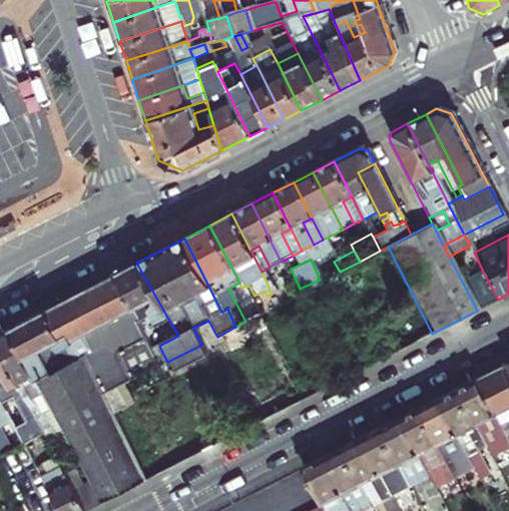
[(131,310),(133,309),(148,301),(150,306),(146,312),(154,328),(169,321),(136,263),(113,275),(131,310)]
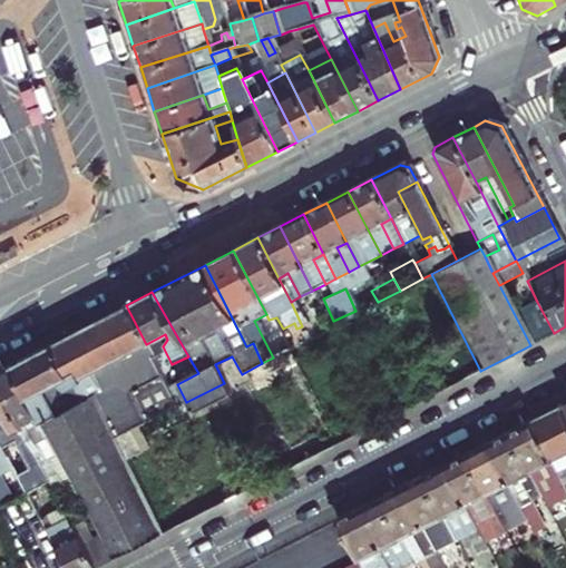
[(530,345),(554,333),(537,302),(514,313),(530,345)]
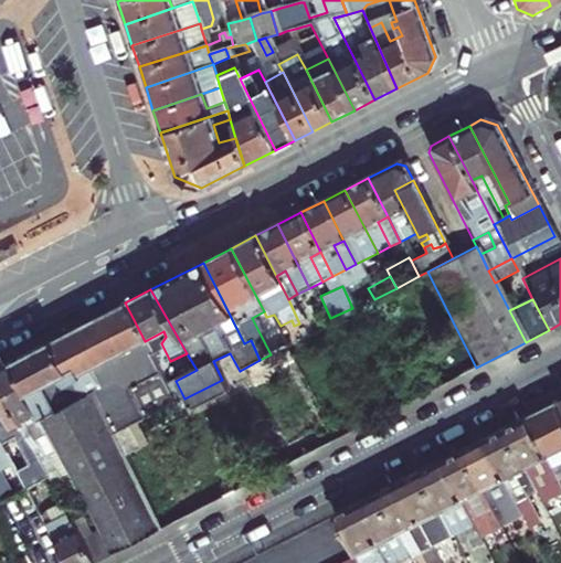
[(112,437),(175,404),(165,385),(152,362),(149,357),(155,354),(147,340),(145,341),(125,303),(49,342),(64,372),(73,368),(86,394),(90,393),(112,437)]
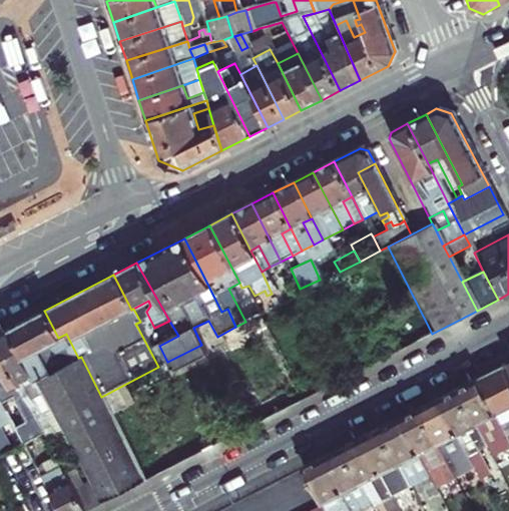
[(32,381),(48,373),(35,351),(45,346),(49,354),(63,347),(70,362),(78,358),(66,334),(58,338),(44,311),(7,330),(22,357),(20,358),(32,381)]
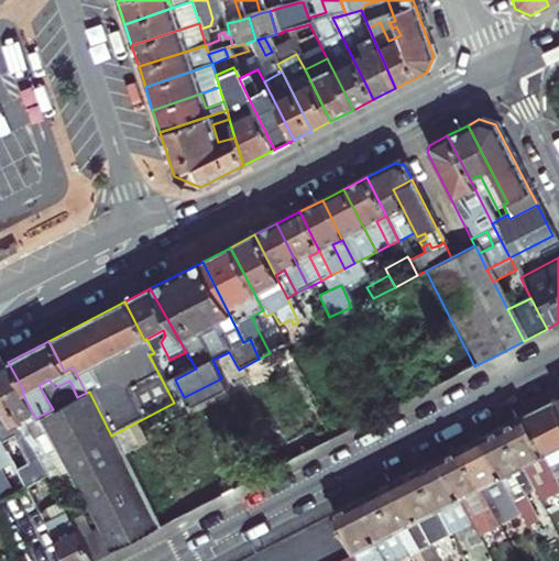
[(61,466),(35,418),(22,393),(24,392),(8,362),(0,365),(0,384),(9,400),(7,402),(45,475),(61,466)]
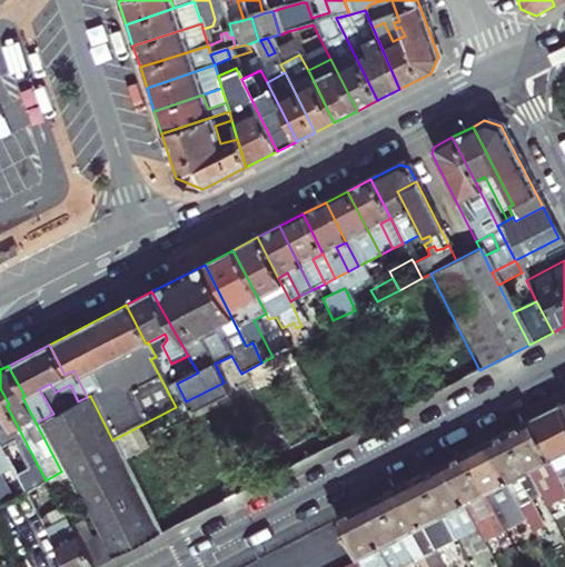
[(229,394),(224,383),(186,401),(192,414),(229,394)]
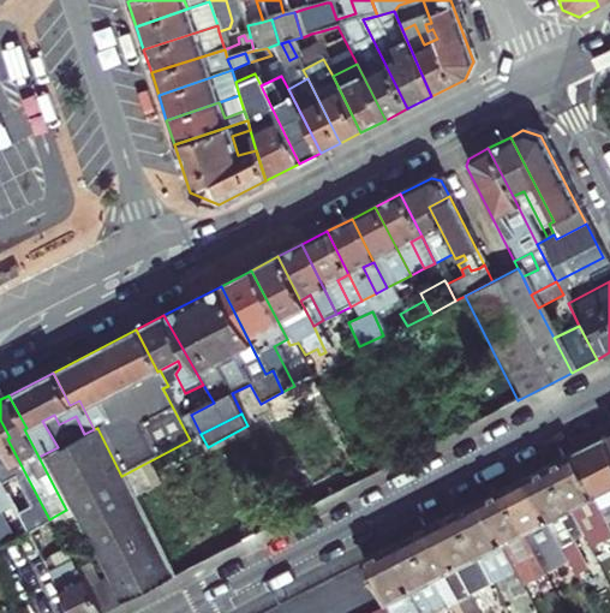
[(179,420),(190,440),(201,434),(191,415),(179,420)]
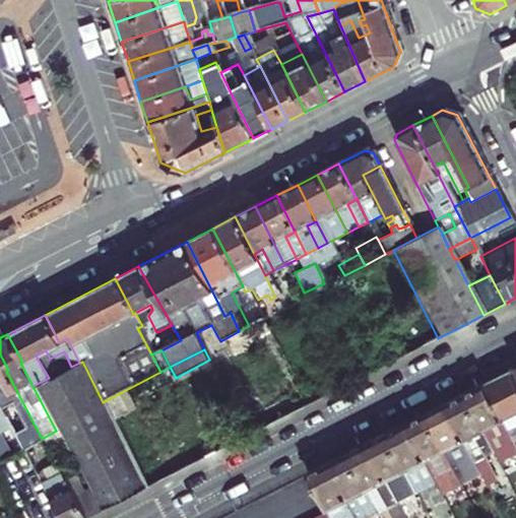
[(0,411),(21,451),(31,446),(43,440),(42,439),(6,371),(8,370),(0,354),(0,411)]
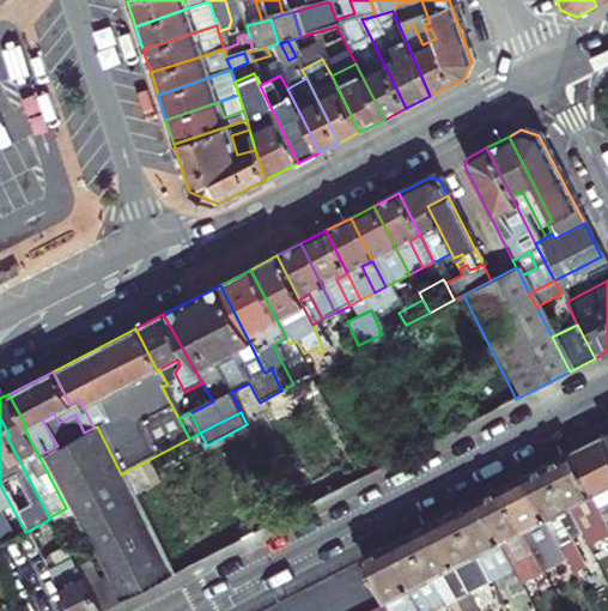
[(58,446),(38,455),(66,508),(103,578),(116,603),(171,575),(121,475),(97,427),(93,428),(84,433),(58,446)]
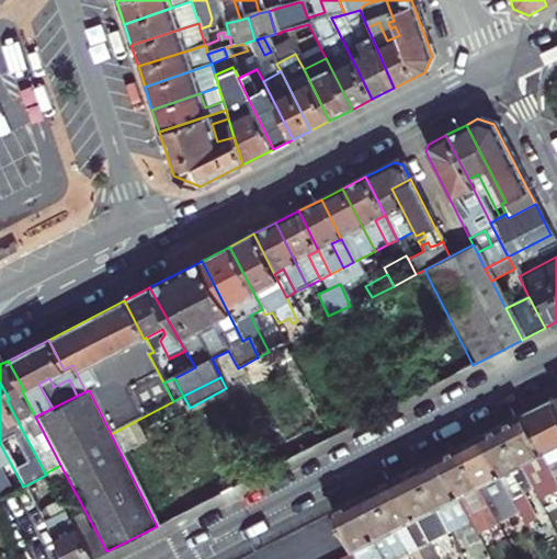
[(540,454),(556,445),(556,415),(548,400),(520,415),(540,454)]
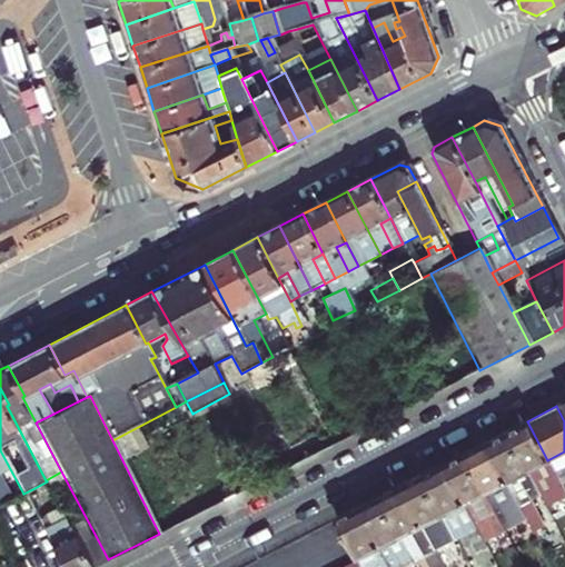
[(547,460),(527,421),(505,433),(526,473),(538,467),(551,491),(561,486),(553,471),(547,460)]
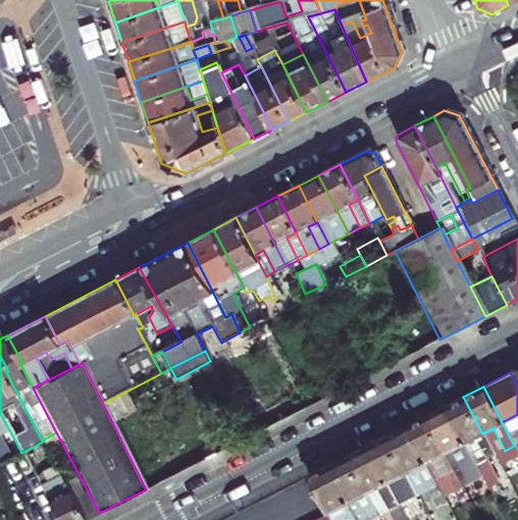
[(463,397),(444,406),(475,466),(495,456),(482,433),(463,397)]
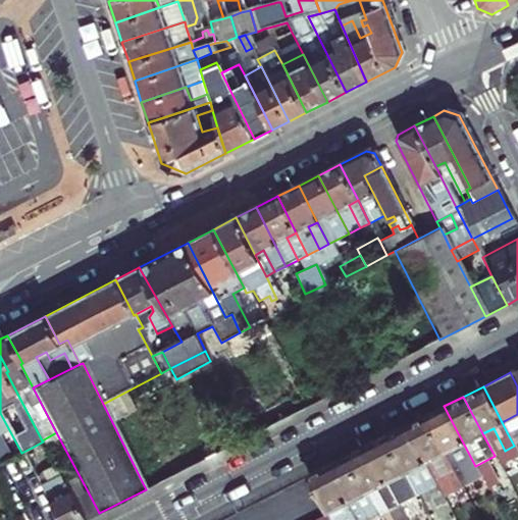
[(455,476),(464,471),(475,466),(444,406),(423,417),(443,454),(455,476)]
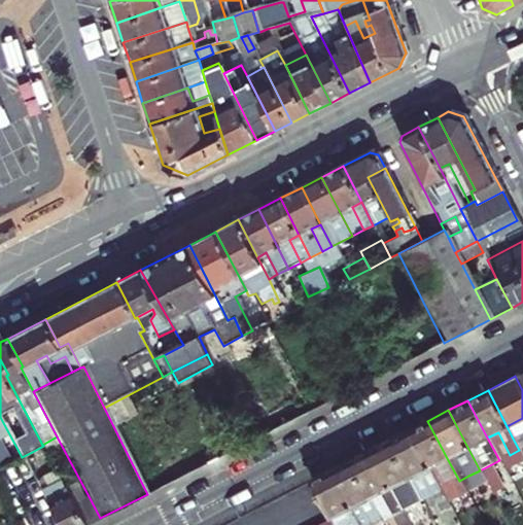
[(22,457),(0,417),(0,467),(22,457)]
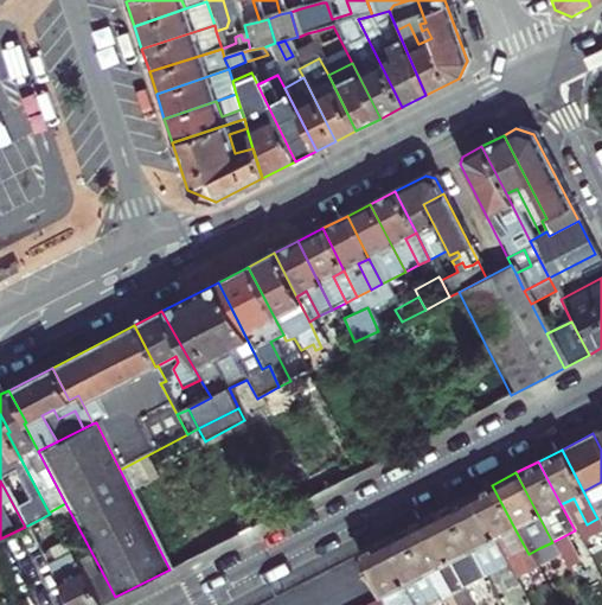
[(492,485),(469,496),(506,566),(529,554),(514,528),(492,485)]
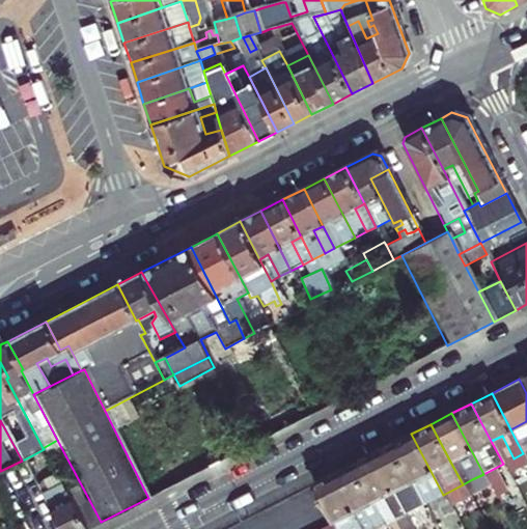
[(391,444),(411,482),(423,505),(434,500),(444,518),(453,514),(443,495),(411,434),(391,444)]
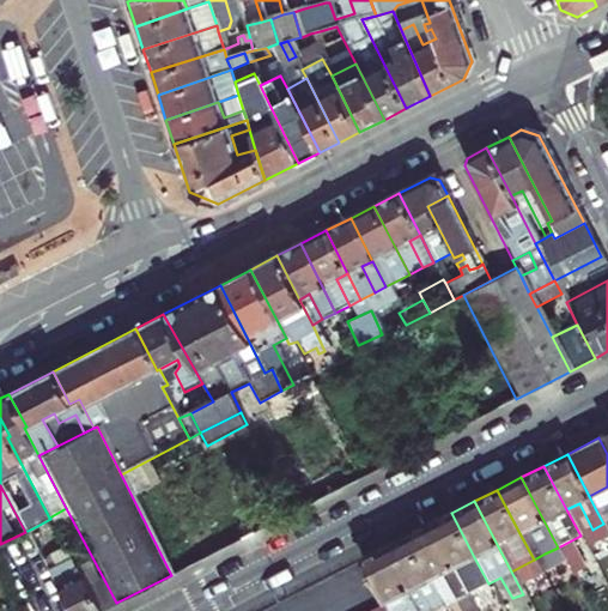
[(595,508),(603,524),(607,521),(607,507),(606,503),(595,508)]
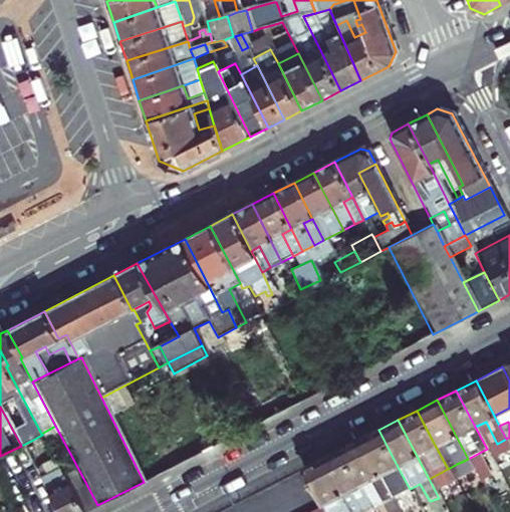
[(378,430),(359,440),(391,498),(400,493),(390,471),(398,467),(378,430)]
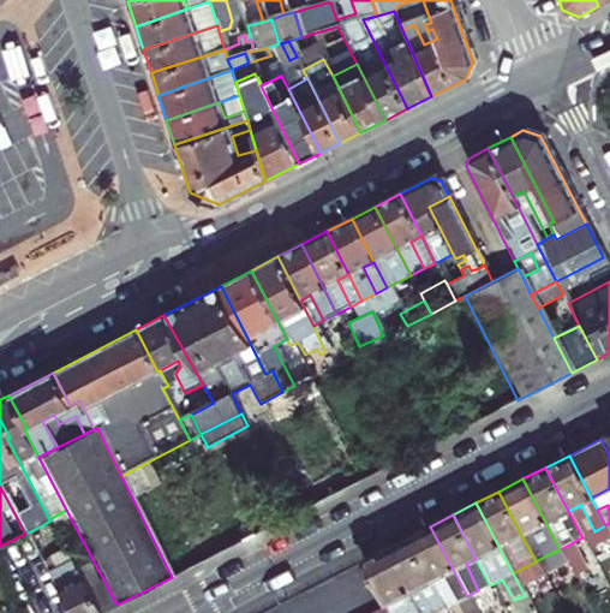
[(406,539),(440,605),(442,609),(467,596),(430,527),(406,539)]
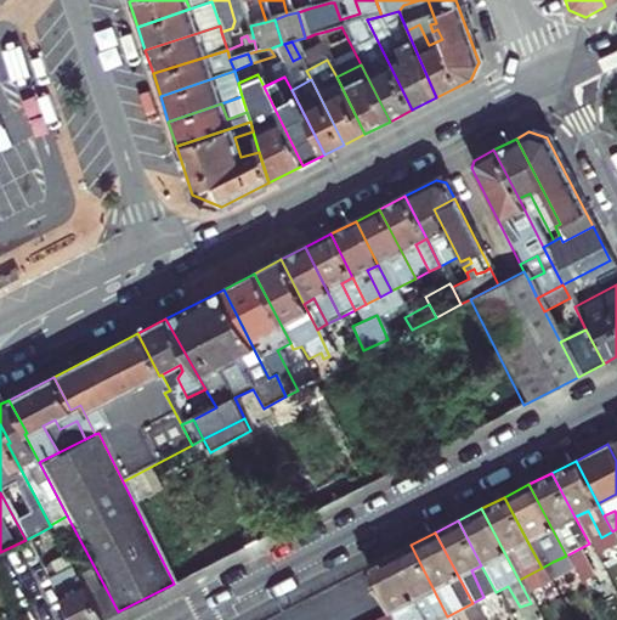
[(411,545),(388,557),(420,619),(435,619),(434,616),(445,612),(411,545)]
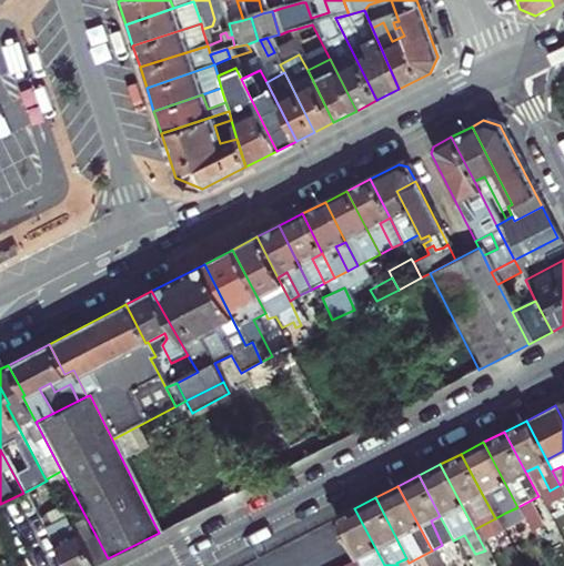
[(61,507),(44,515),(50,525),(67,517),(61,507)]
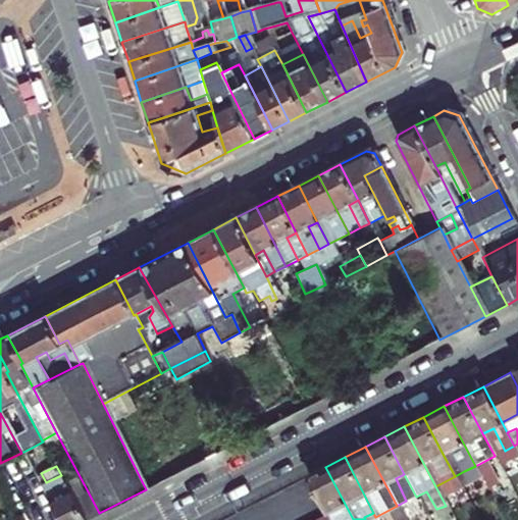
[(353,519),(325,467),(305,477),(325,517),(326,519),(353,519)]
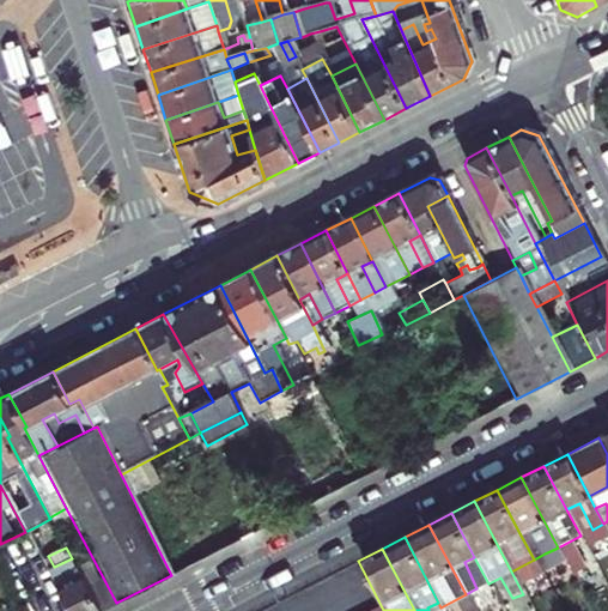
[(98,610),(86,586),(72,558),(54,567),(48,556),(40,561),(67,610),(98,610)]
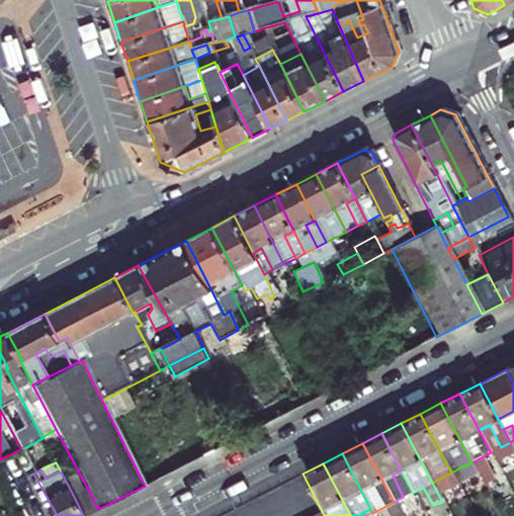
[(87,488),(73,495),(83,515),(87,515),(98,509),(87,488)]
